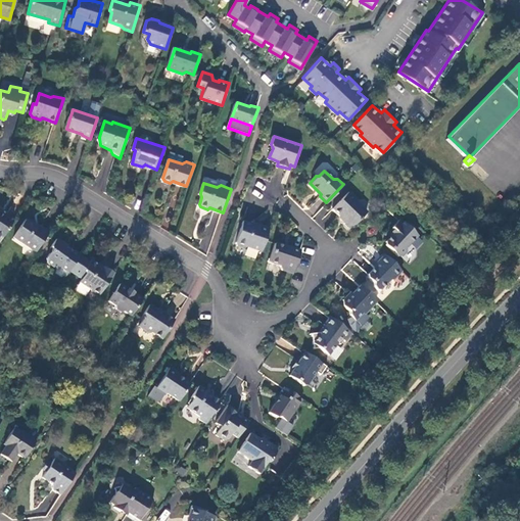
[(356,197),(348,190),(332,207),(343,218),(344,222),(348,226),(352,225),(366,210),(357,201),(356,197)]
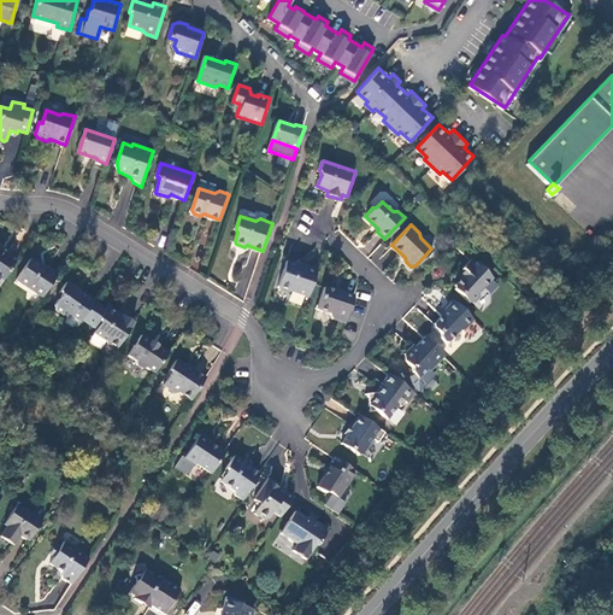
[(0,286),(0,287),(18,259),(7,253),(10,251),(1,246),(0,247),(0,286)]
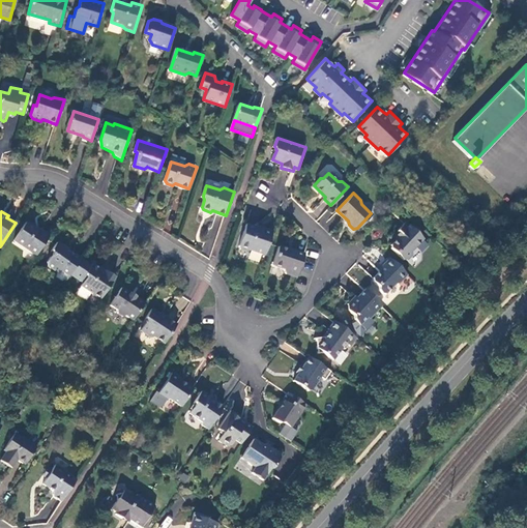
[(423,237),(406,221),(397,230),(400,232),(390,242),(391,246),(403,258),(407,258),(412,253),(412,250),(423,237)]
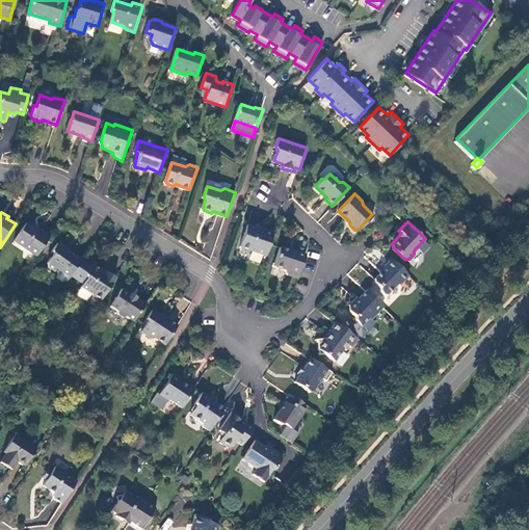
[(16,242),(38,256),(51,236),(43,230),(41,232),(27,223),(16,242)]
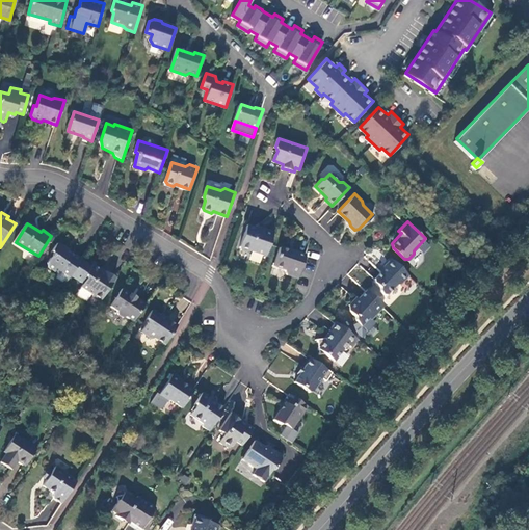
[(266,255),(273,233),(264,229),(263,231),(246,226),(239,245),(241,249),(247,252),(250,249),(266,255)]
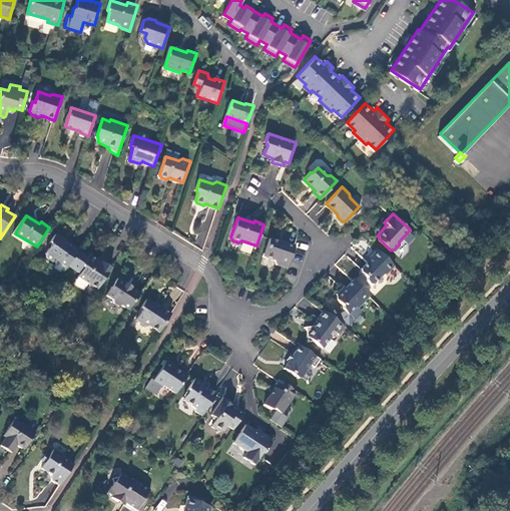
[(59,261),(68,267),(80,249),(74,245),(70,245),(66,243),(67,240),(56,234),(51,243),(51,245),(47,253),(48,258),(57,264),(59,261)]
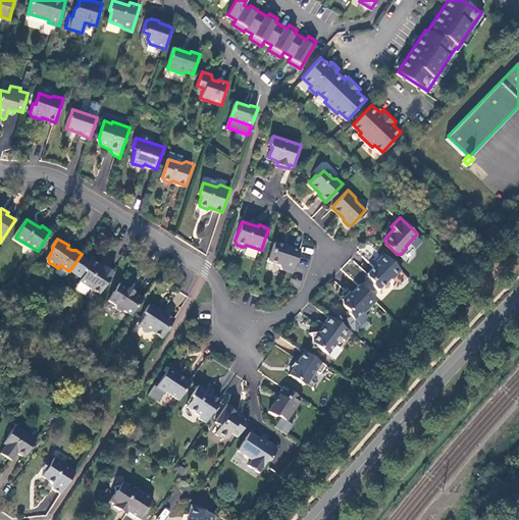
[(298,257),(300,250),(292,247),(291,248),(274,244),(268,261),(278,264),(280,268),(292,272),(293,269),(298,257)]
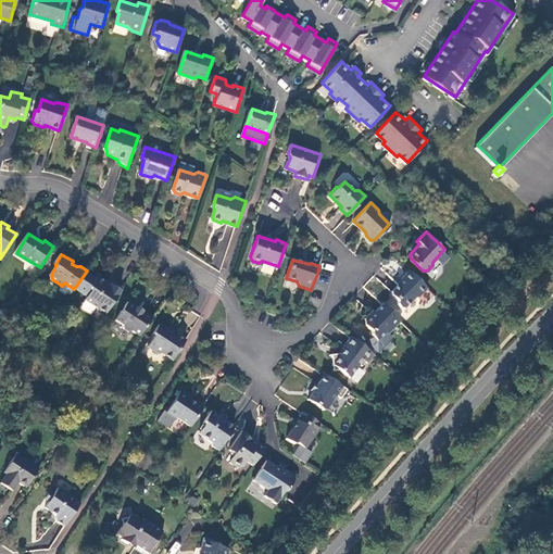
[(418,294),(427,286),(409,268),(402,276),(403,278),(391,291),(391,294),(397,299),(396,302),(400,306),(404,305),(415,296),(418,294)]
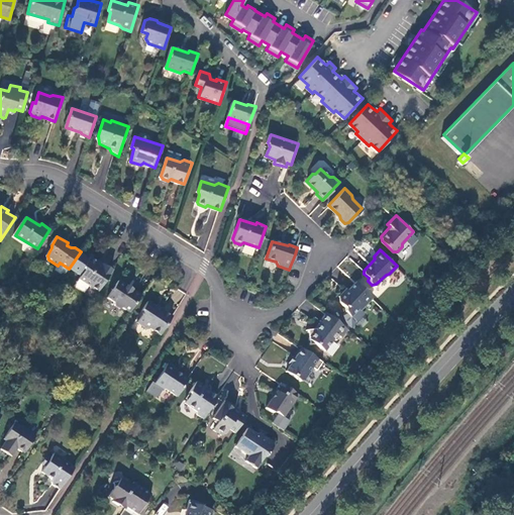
[(92,288),(98,293),(114,269),(107,265),(105,267),(101,264),(91,258),(85,266),(86,270),(81,278),(91,285),(92,288)]
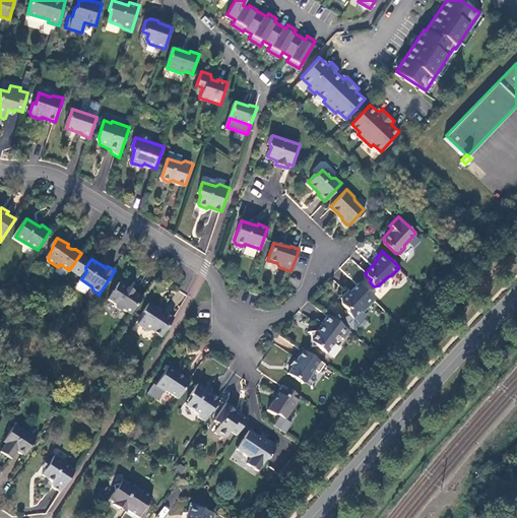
[(126,309),(132,313),(144,296),(134,289),(133,290),(129,288),(131,286),(122,281),(110,299),(117,303),(118,307),(123,310),(126,309)]
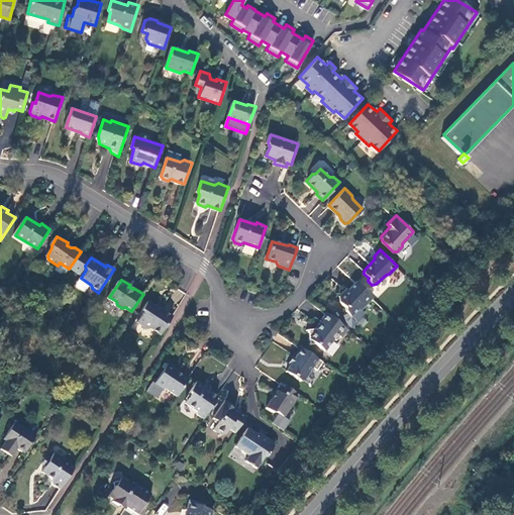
[(360,309),(372,296),(355,280),(345,291),(342,288),(337,294),(337,299),(342,304),(342,308),(349,314),(357,307),(360,309)]
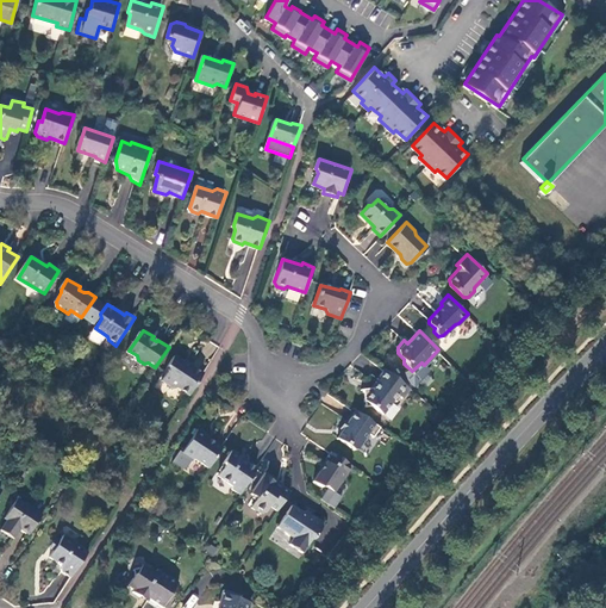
[(181,388),(191,395),(206,372),(191,363),(191,364),(176,355),(170,365),(172,367),(163,379),(176,386),(181,388)]
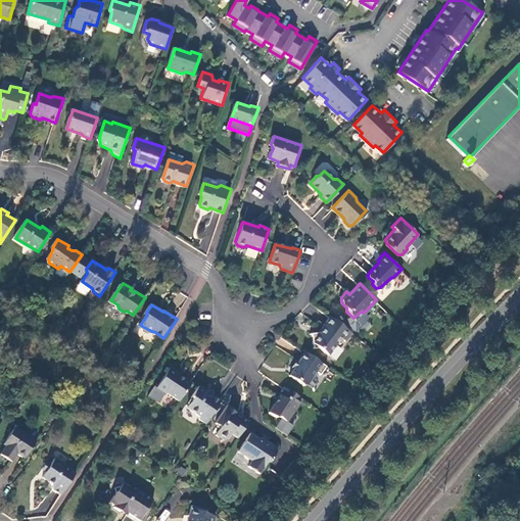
[(350,331),(329,315),(323,323),(325,324),(321,329),(317,330),(310,331),(312,345),(318,344),(328,351),(335,342),(339,342),(342,338),(344,338),(350,331)]
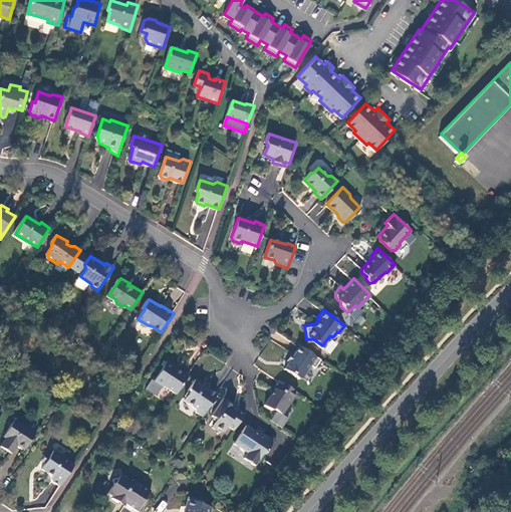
[(299,344),(296,342),(286,359),(288,360),(299,344)]
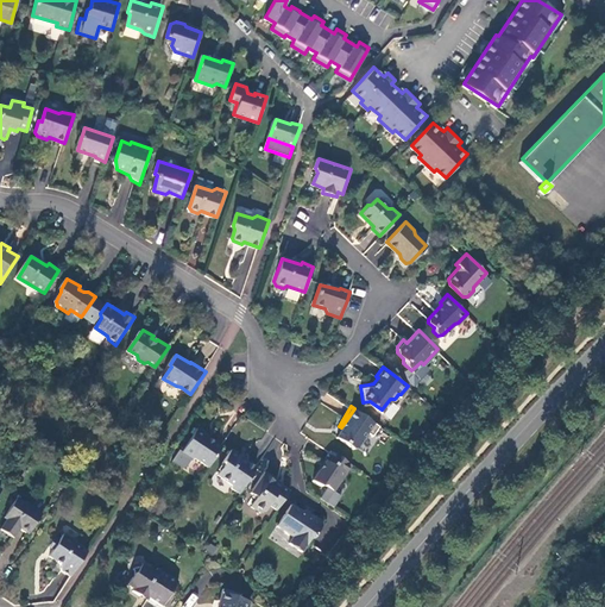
[(379,425),(354,408),(341,427),(336,436),(354,446),(358,446),(367,431),(373,435),(379,425)]
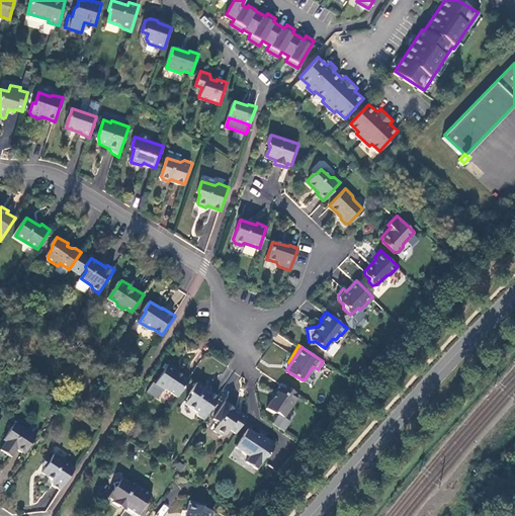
[(166,388),(177,395),(188,377),(176,370),(176,366),(168,361),(155,382),(162,388),(166,388)]
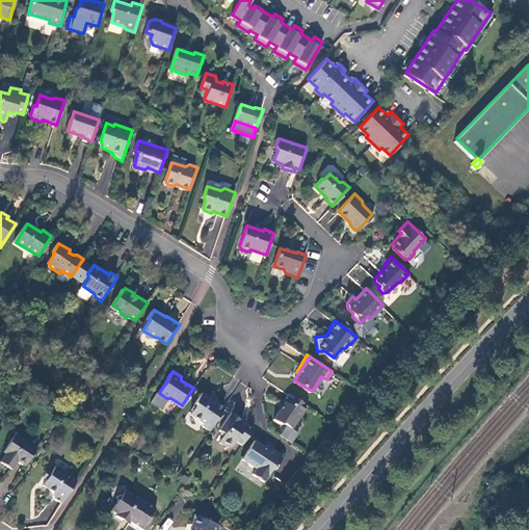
[(209,428),(223,406),(216,401),(215,401),(211,399),(210,396),(201,391),(194,401),(194,405),(190,414),(201,420),(203,423),(209,428)]
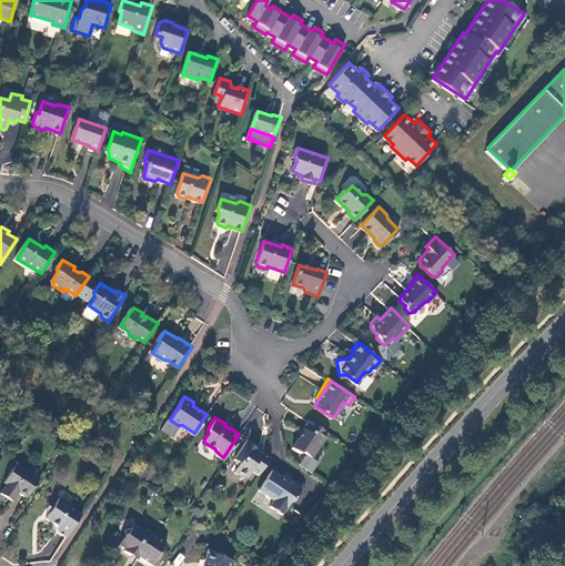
[(311,454),(326,431),(308,418),(302,426),(303,427),(292,445),(299,451),(303,450),(311,454)]
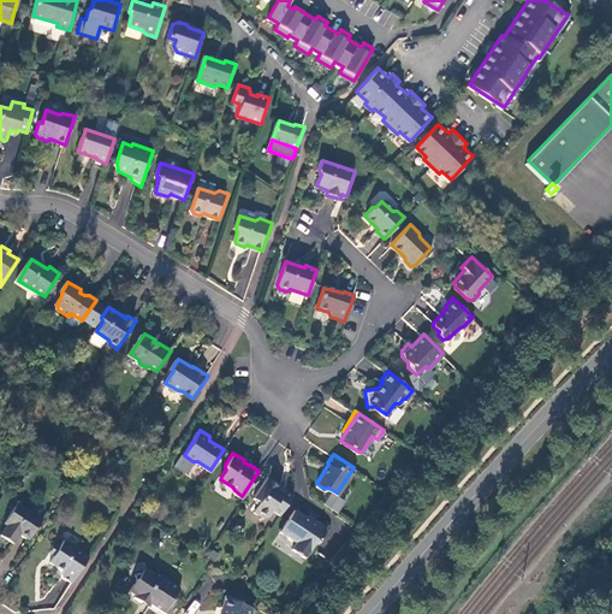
[(272,508),(279,514),(292,495),(280,488),(283,484),(267,474),(253,495),(260,500),(254,509),(265,518),(272,508)]
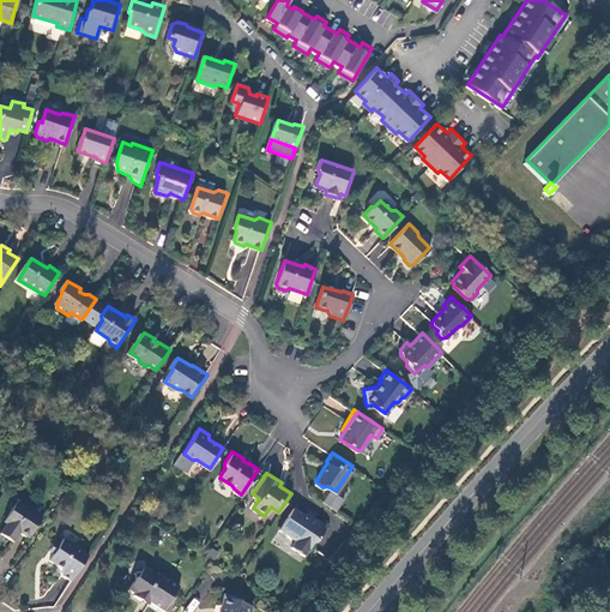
[(23,531),(30,535),(34,529),(36,532),(46,516),(19,501),(7,521),(11,523),(6,533),(18,539),(23,531)]
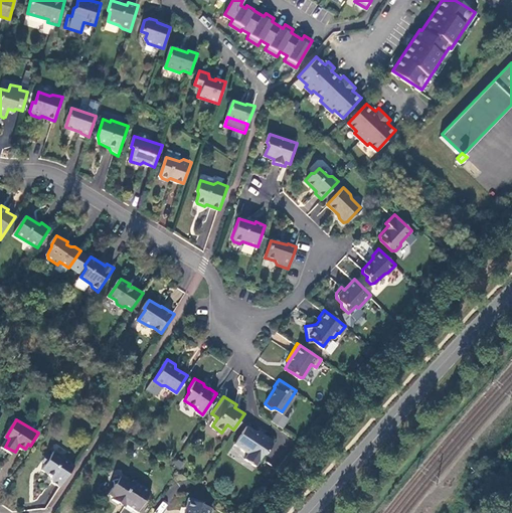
[(262,435),(246,424),(234,442),(247,451),(244,457),(256,464),(263,454),(265,453),(272,442),(271,438),(266,434),(262,435)]
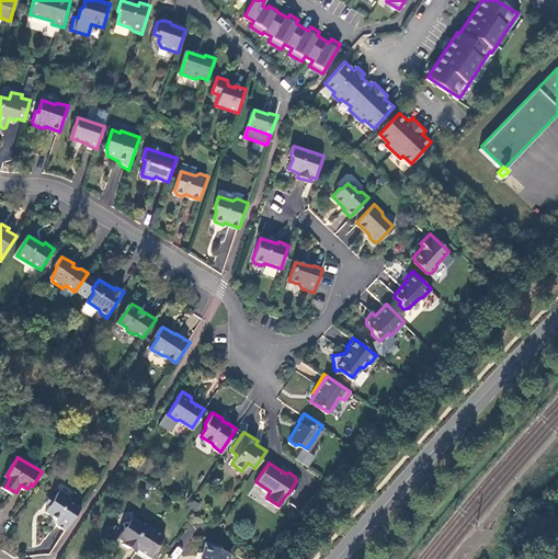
[(68,529),(83,505),(71,499),(72,497),(61,490),(56,498),(50,499),(52,503),(47,511),(58,517),(59,524),(68,529)]
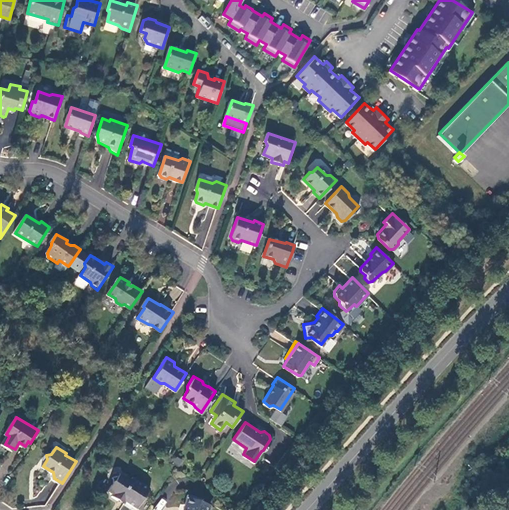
[(110,485),(107,489),(113,493),(111,495),(124,503),(126,500),(136,507),(150,487),(133,476),(131,479),(124,474),(113,476),(115,485),(110,485)]
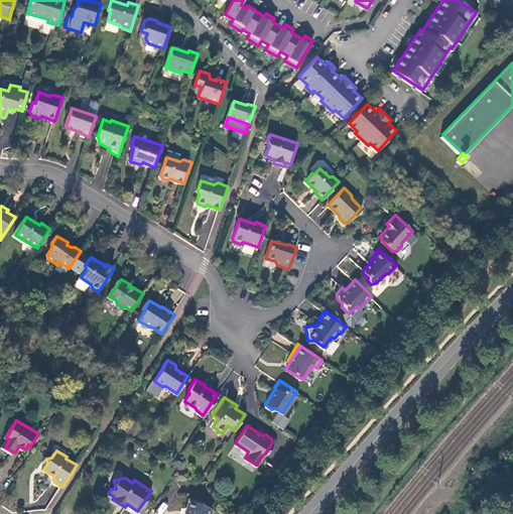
[(211,513),(213,506),(203,503),(204,499),(190,496),(187,506),(189,510),(188,510),(187,513),(211,513)]
